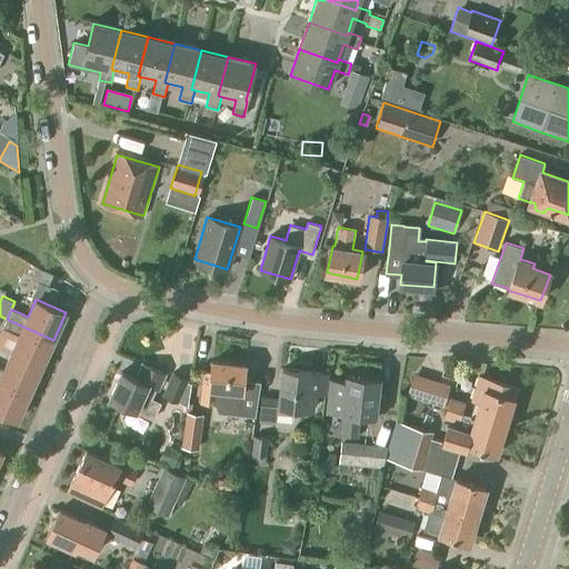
[(41,367),(53,340),(7,319),(2,328),(19,336),(11,352),(41,367)]
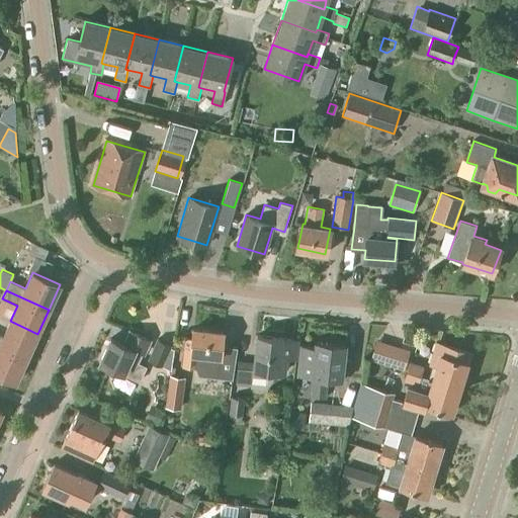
[(37,334),(10,321),(3,337),(0,335),(0,346),(26,358),(37,334)]
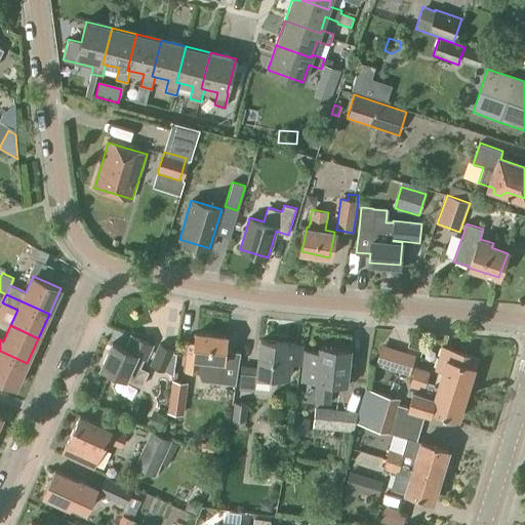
[(236,386),(241,353),(225,351),(227,337),(196,333),(193,357),(186,356),(184,372),(198,374),(202,381),(236,386)]
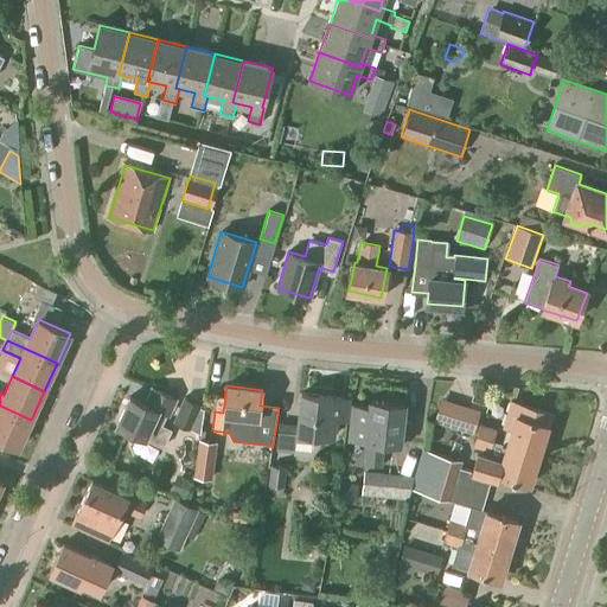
[(116,425),(144,438),(142,438),(164,448),(172,429),(163,426),(167,416),(170,417),(178,400),(152,388),(145,403),(129,396),(116,425)]
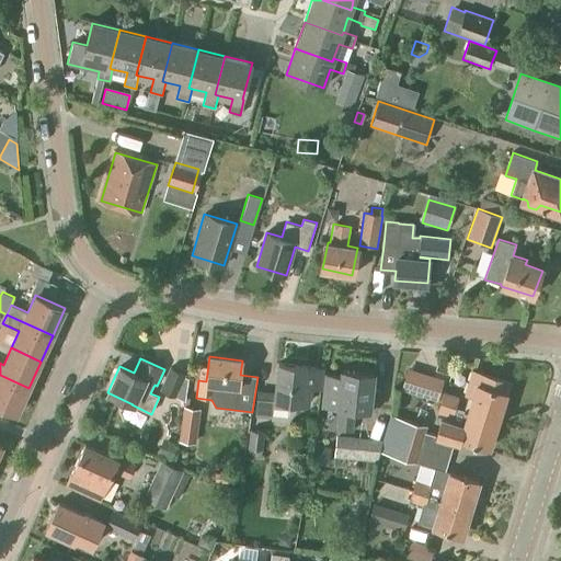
[(278,365),(275,392),(258,391),(254,416),(271,419),(272,408),(292,410),(294,403),(308,404),(309,389),(320,390),(322,369),(278,365)]
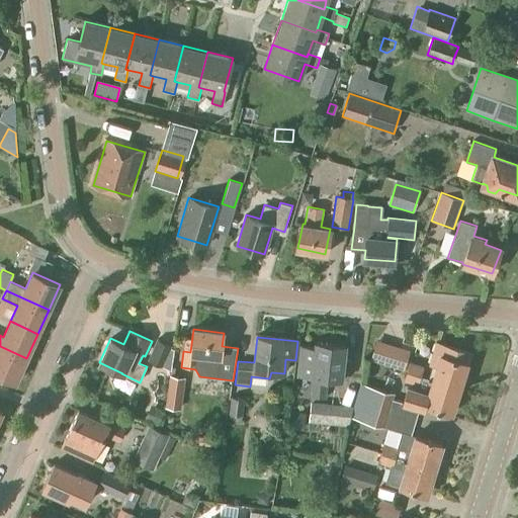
[(162,367),(172,346),(157,339),(148,360),(162,367)]
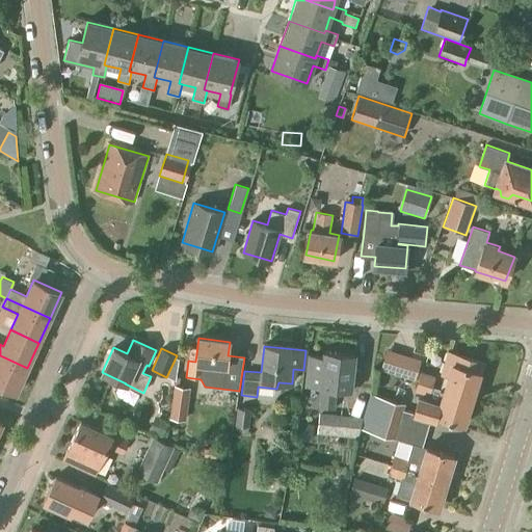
[(415,380),(421,360),(386,349),(379,370),(415,380)]
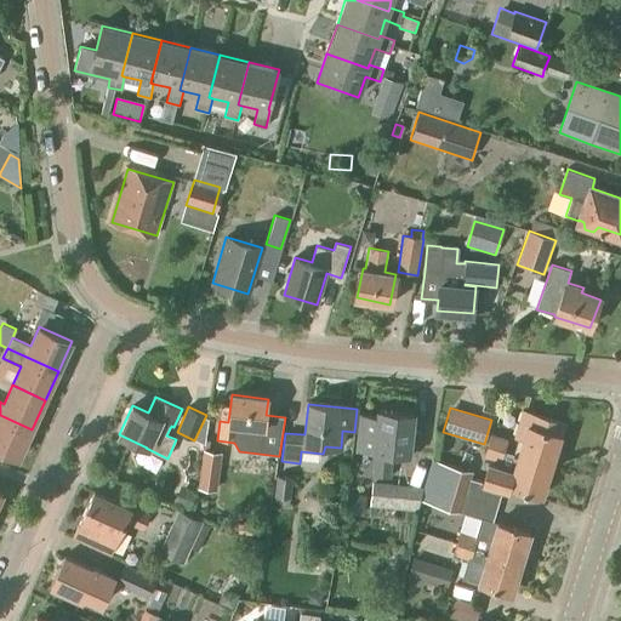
[(411,415),(379,411),(377,411),(376,417),(359,416),(355,449),(375,451),(372,476),(388,477),(391,453),(408,455),(417,455),(420,431),(410,429),(411,415)]
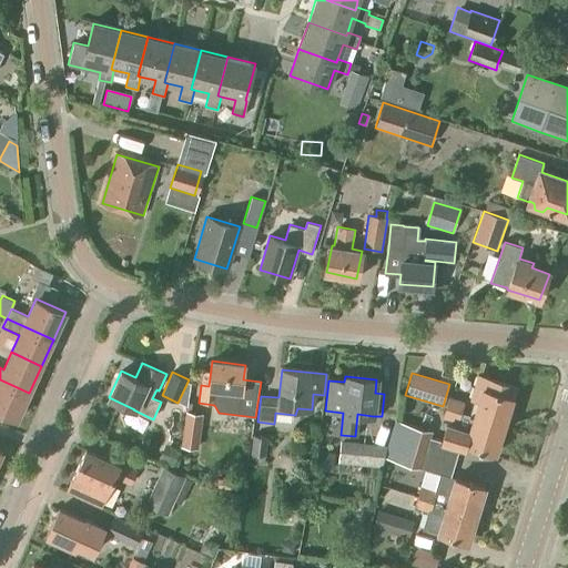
[(469,415),(504,426),(516,387),(479,376),(472,401),(474,401),(469,415)]
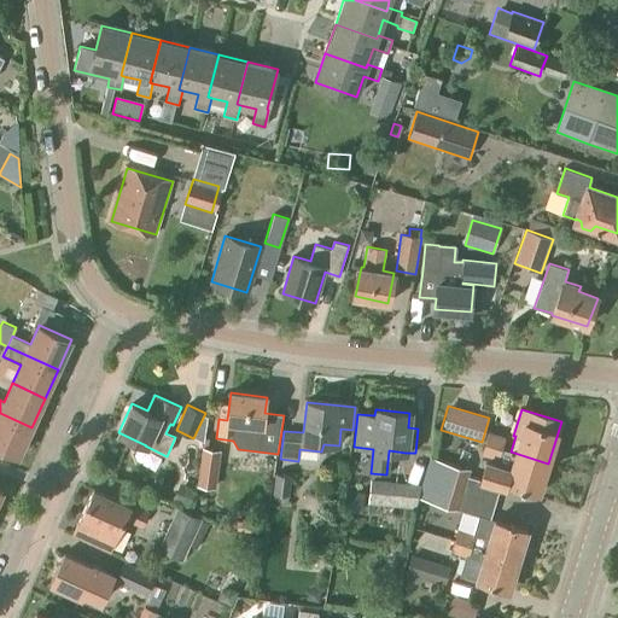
[(0,447),(19,456),(31,427),(0,413),(0,447)]
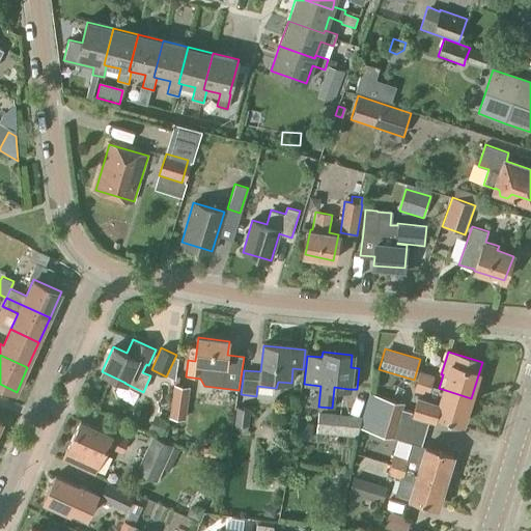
[(417,381),(431,385),(435,375),(420,371),(417,381)]
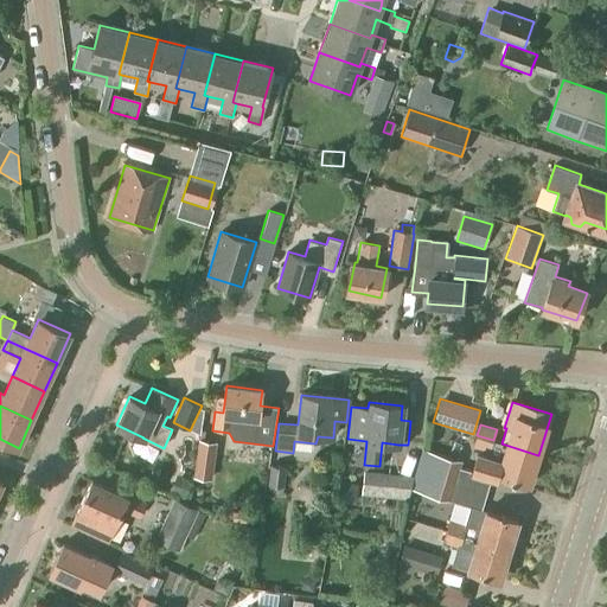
[(493,441),(493,440),(477,435),(473,447),(487,451),(486,454),(477,452),(471,472),(460,468),(462,461),(422,449),(416,468),(487,491),(491,480),(497,481),(499,475),(529,485),(538,455),(502,443),(493,441)]
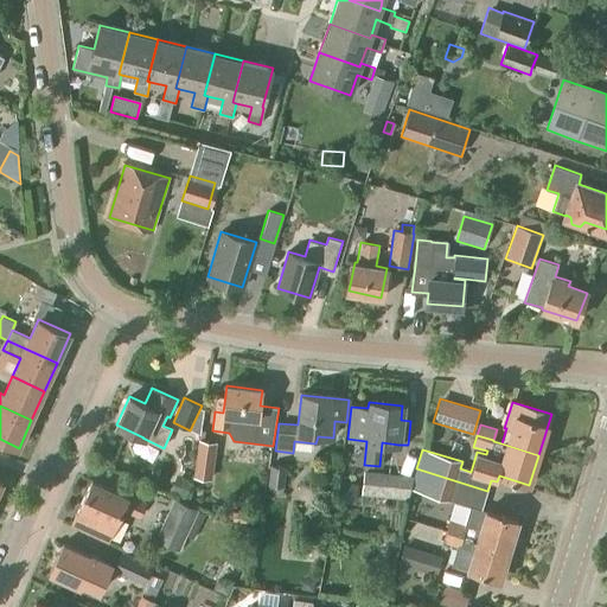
[(283,487),(286,467),(272,466),(268,486),(283,487)]
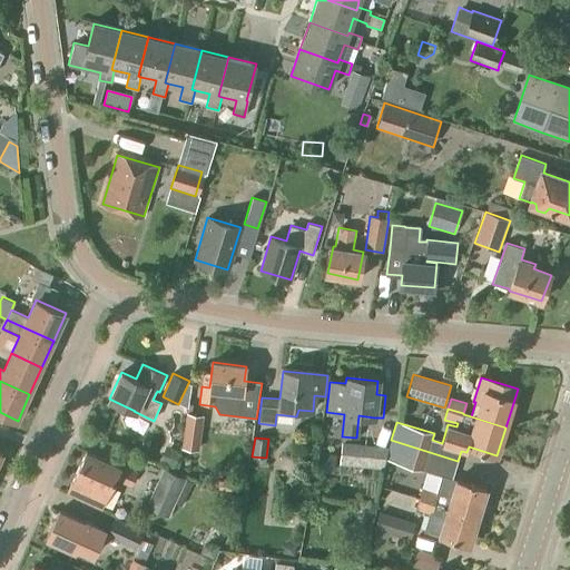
[(453,479),(458,461),(391,440),(385,459),(423,471),(441,477),(436,492),(423,488),(420,499),(478,518),(487,490),(457,480),(453,479)]
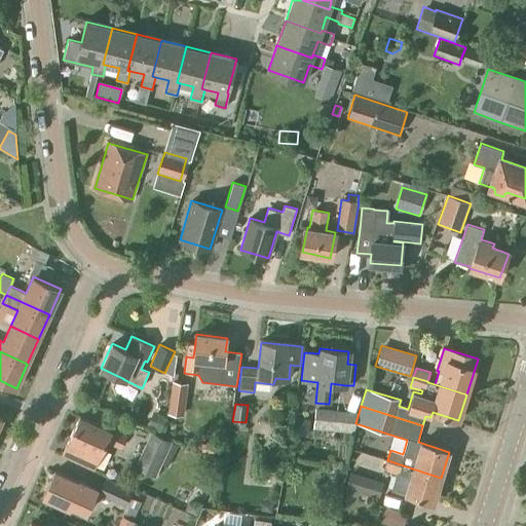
[(95,420),(92,423),(80,417),(63,455),(94,468),(106,442),(121,448),(126,436),(107,426),(106,428),(98,425),(100,422),(95,420)]
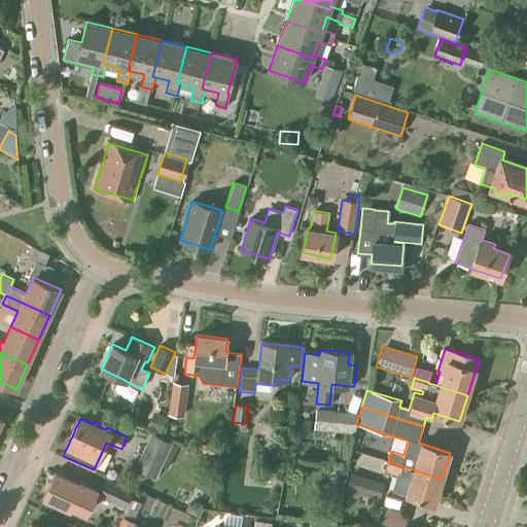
[(156,479),(156,478),(172,443),(151,432),(135,468),(156,479)]
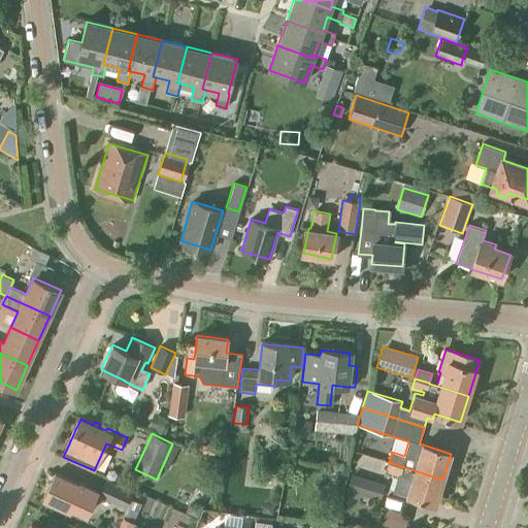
[(301,446),(302,435),(294,435),(293,444),(301,446)]
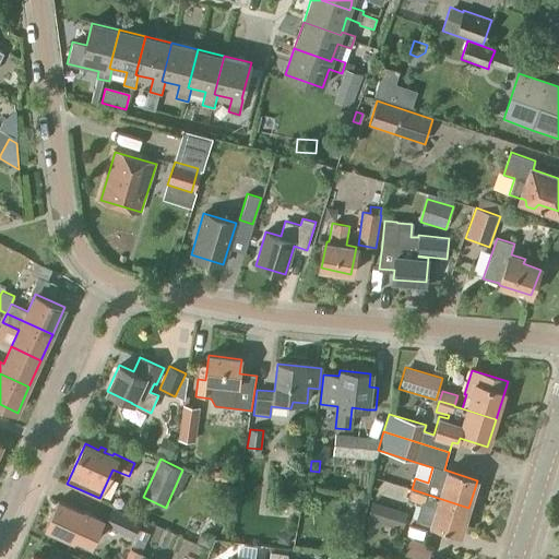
[(461,534),(468,508),(412,489),(408,500),(420,503),(416,520),(430,525),(461,534)]
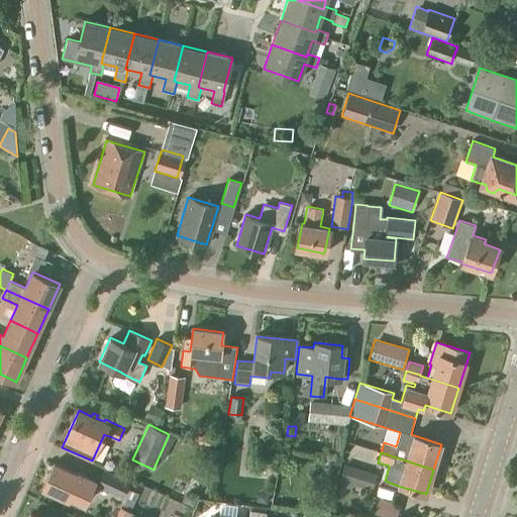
[(68,499),(69,497),(86,505),(97,480),(78,472),(77,473),(55,462),(42,488),(68,499)]
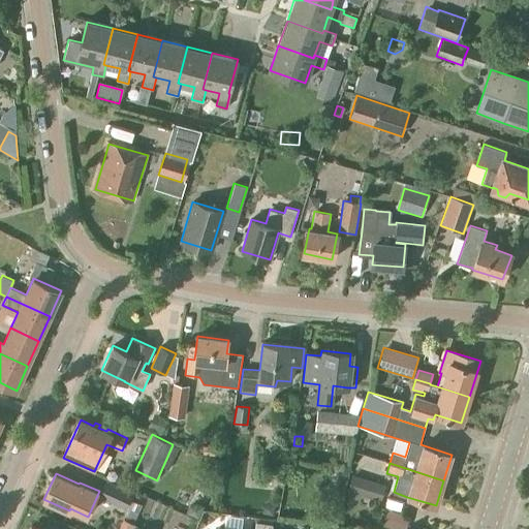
[(381,502),(386,485),(352,474),(345,497),(361,501),(362,497),(381,502)]
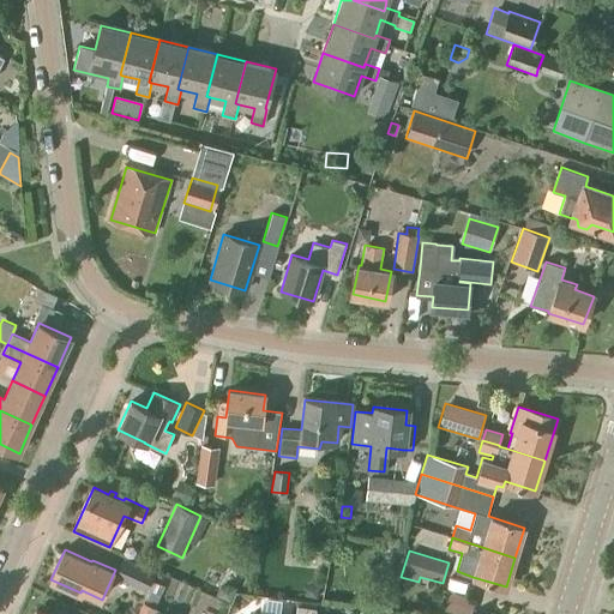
[(157,606),(166,587),(151,581),(155,572),(124,558),(114,577),(145,591),(142,599),(157,606)]
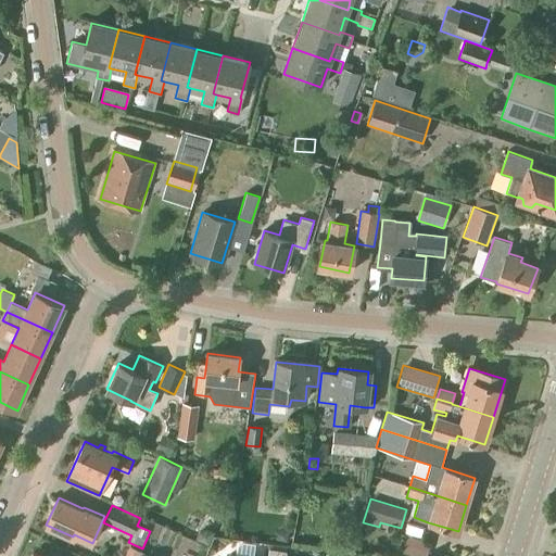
[(209,545),(214,533),(206,529),(198,532),(194,540),(209,545)]
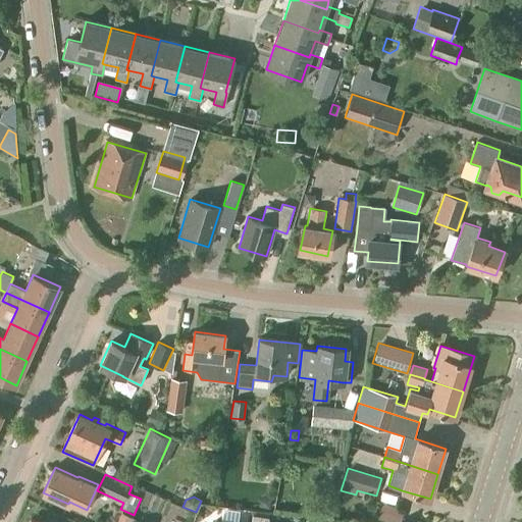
[(376,518),(402,521),(410,521),(413,505),(379,500),(376,518)]
